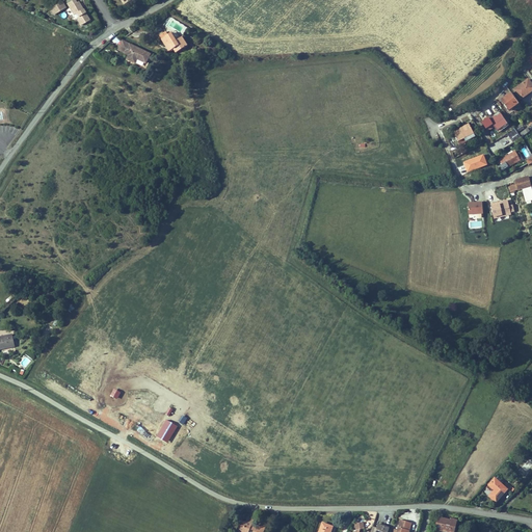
[(80,11),(83,9),(81,7),(78,2),(77,3),(75,0),(73,0),(69,3),(71,6),(70,7),(74,15),(76,14),(78,17),(77,18),(81,25),(89,21),(85,12),(82,15),(80,11)]
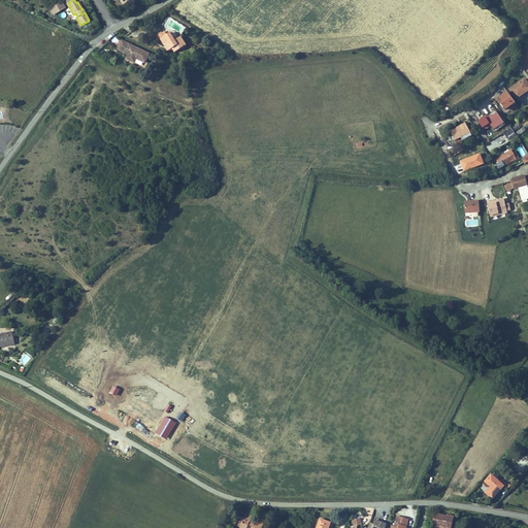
[(54,14),(65,7),(62,2),(50,8),(54,14)]
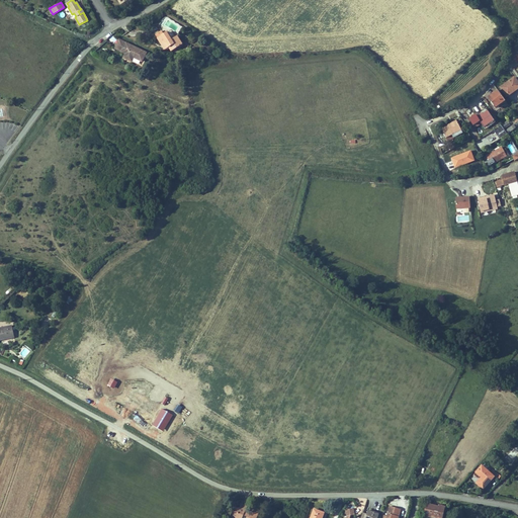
[(172,39),(167,32),(164,34),(163,32),(157,36),(164,49),(168,46),(170,48),(172,52),(183,45),(177,35),(172,39)]
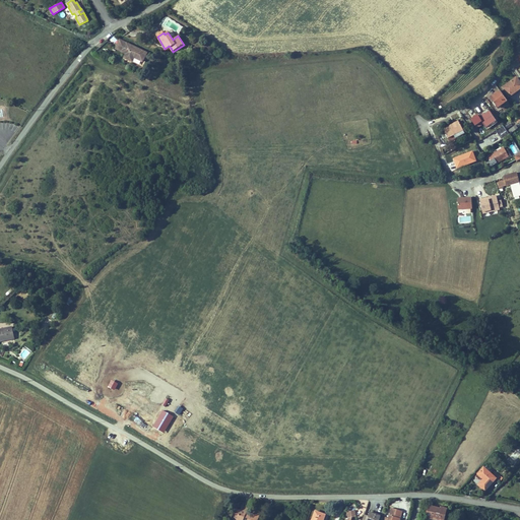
[(125,48),(123,52),(126,54),(124,58),(130,61),(132,56),(134,57),(134,58),(142,62),(147,53),(121,40),(118,45),(125,48)]
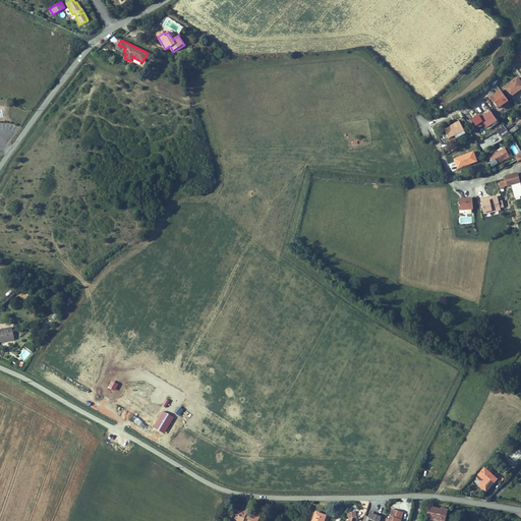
[(520,91),(520,82),(518,77),(504,88),(510,97),(517,93),(516,92),(520,90),(520,91)]
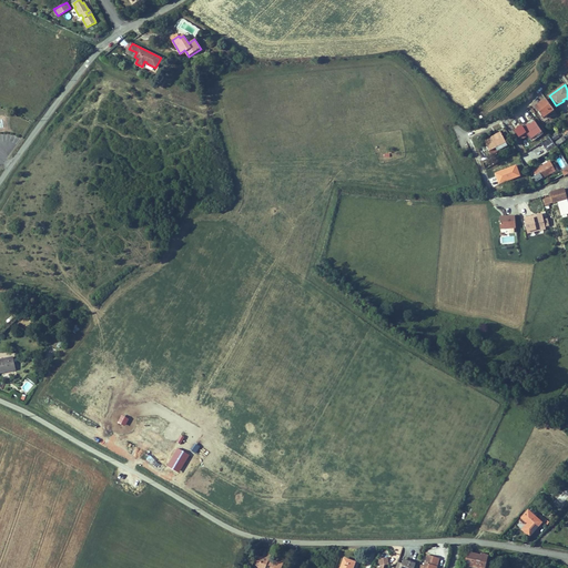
[(543,119),(554,110),(546,99),(535,108),(543,119)]
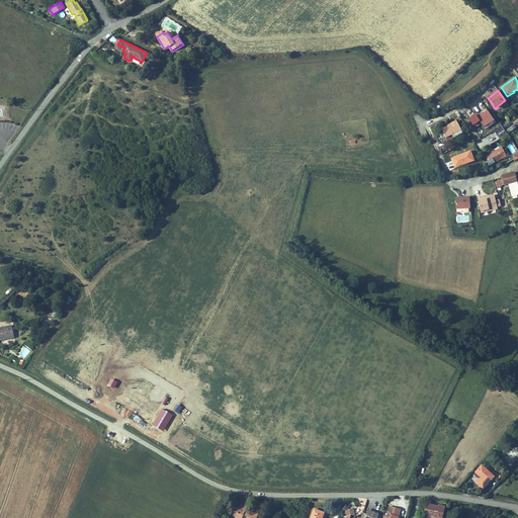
[(469,118),(473,125),(480,121),(484,126),(494,120),(488,111),(483,114),(482,113),(477,116),(476,114),(469,118)]
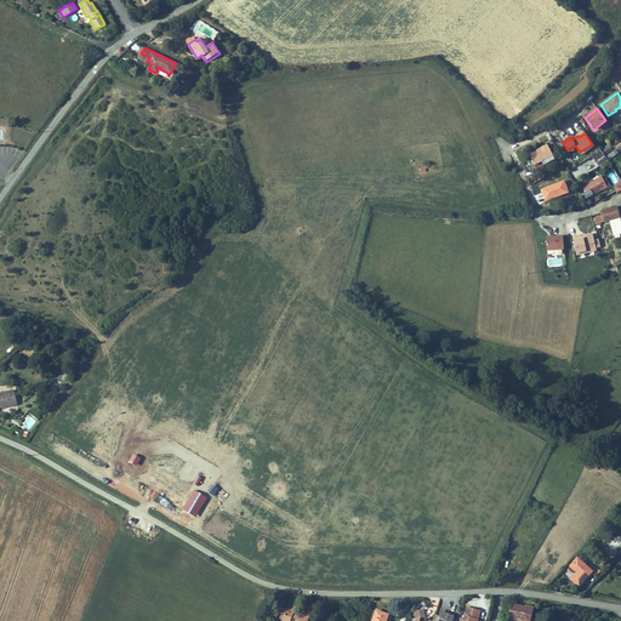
[(553,155),(547,144),(529,154),(535,165),(541,163),(543,160),(553,155)]
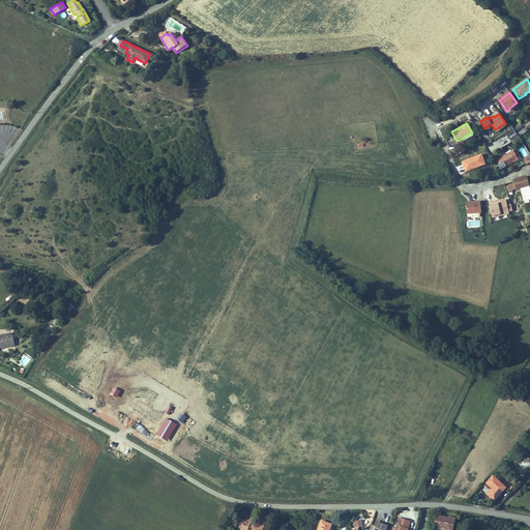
[(497,131),(507,125),(505,123),(495,129),(497,131)]
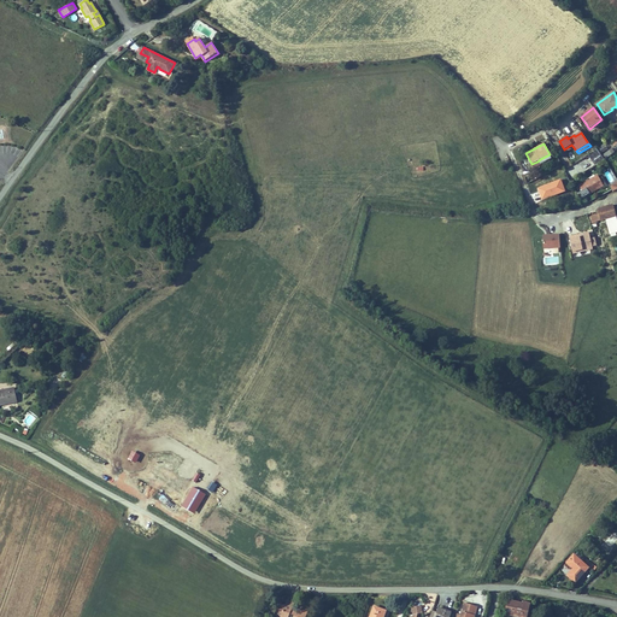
[(601,154),(609,148),(605,144),(598,148),(601,154)]
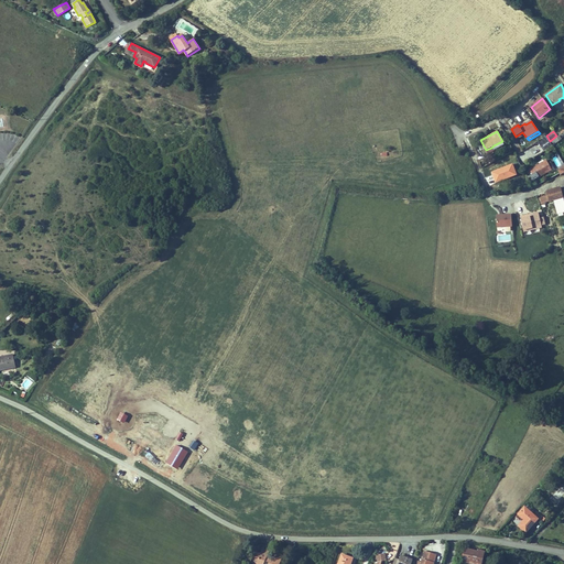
[(553,145),(562,139),(560,136),(551,142),(553,145)]
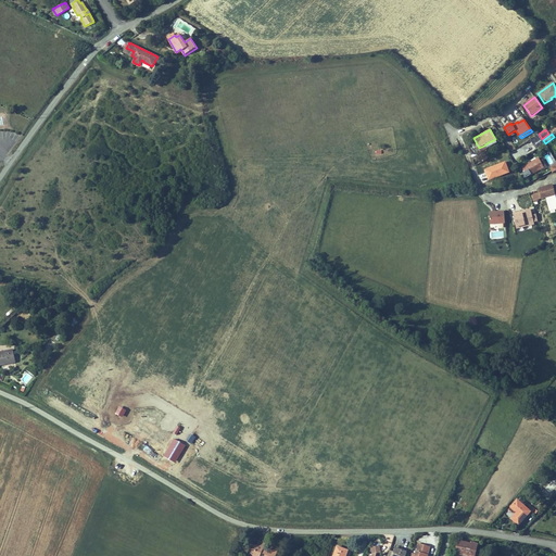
[(540,153),(547,148),(545,143),(536,149),(540,153)]
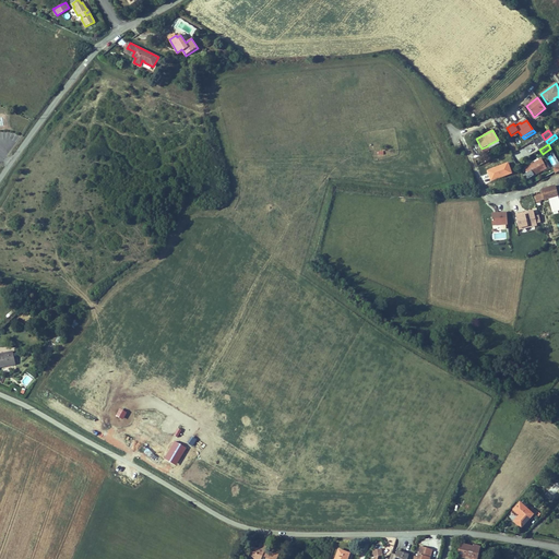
[(547,155),(554,168),(558,164),(558,163),(552,152),(547,155)]
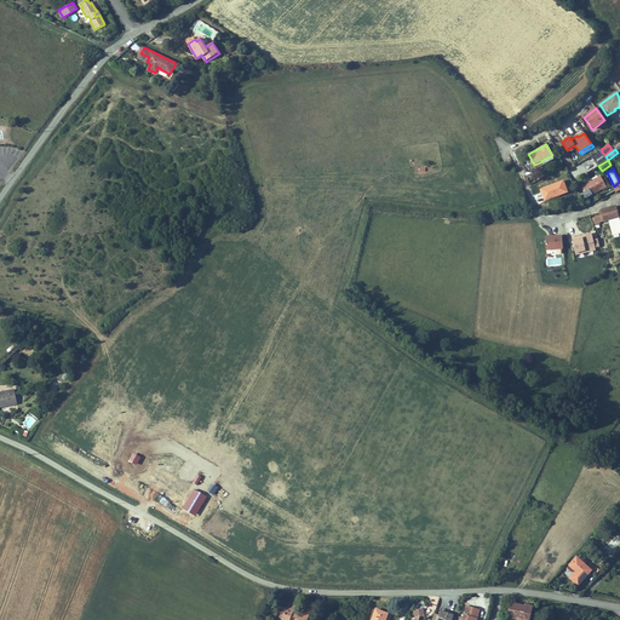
[(587,184),(583,187),(585,191),(583,193),(585,199),(607,187),(601,176),(587,184)]
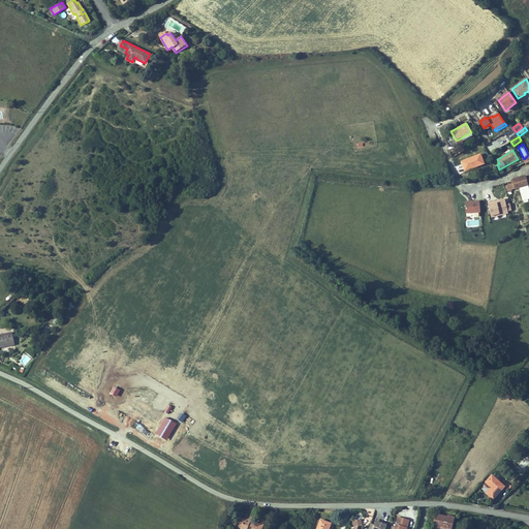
[(528,186),(526,176),(512,179),(514,184),(516,189),(528,186)]
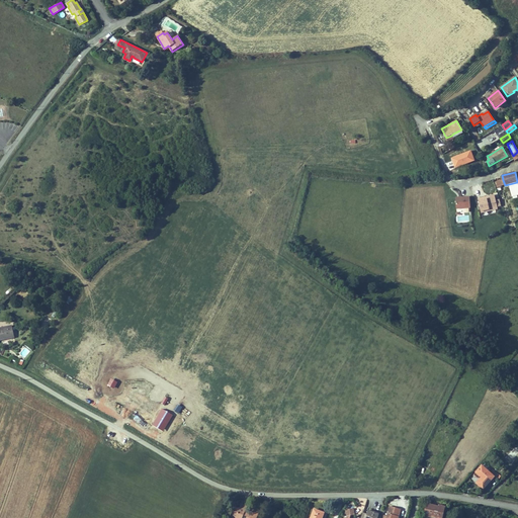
[(498,207),(495,195),(490,196),(491,198),(486,199),(485,197),(478,199),(482,211),(498,207)]
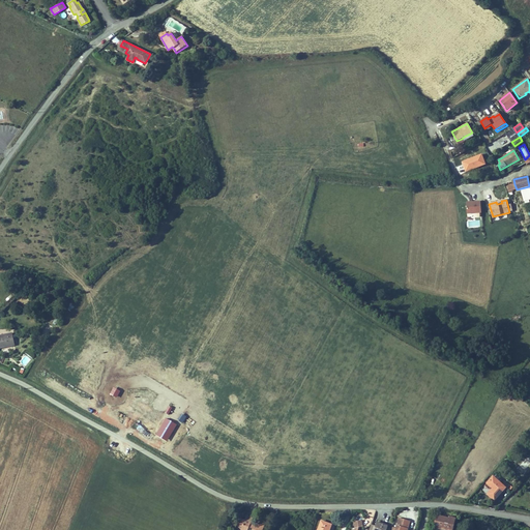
[(481,213),(480,202),(467,203),(468,214),(481,213)]
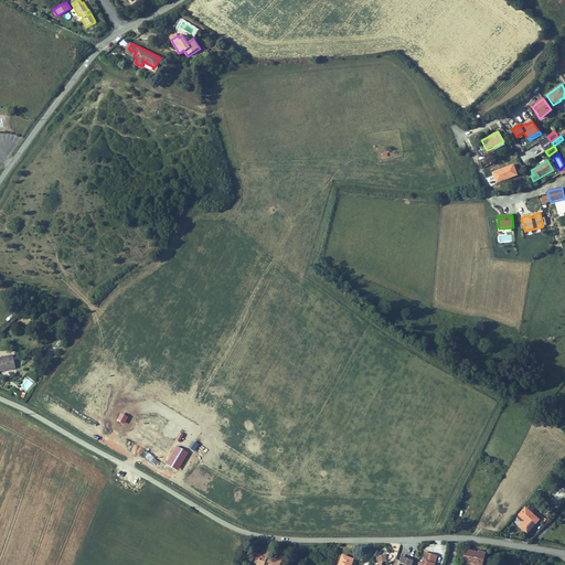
[(67,319),(51,311),(48,317),(64,324),(67,319)]
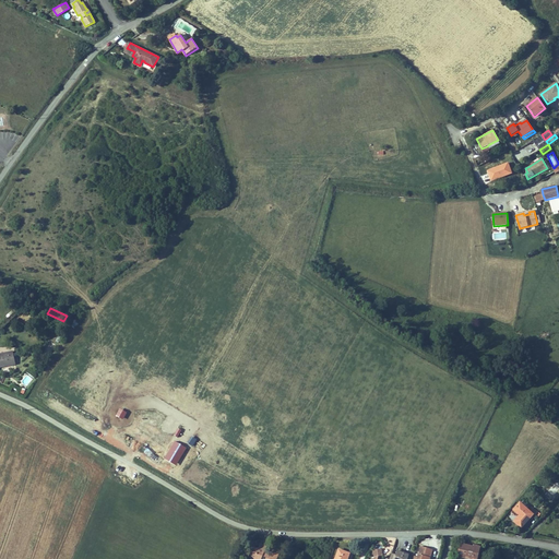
[(56,341),(58,343),(64,334),(62,332),(56,341)]
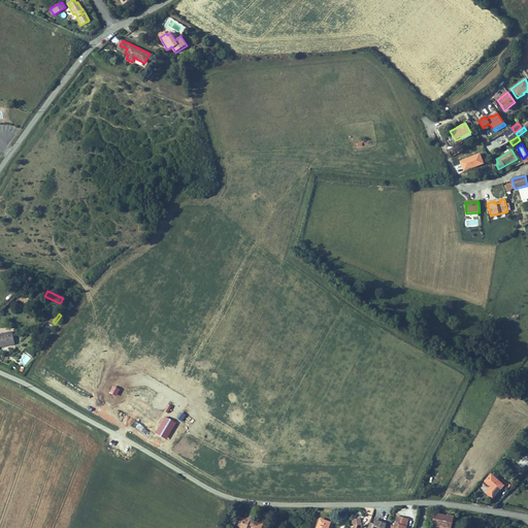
[(48,332),(53,326),(47,322),(43,329),(48,332)]
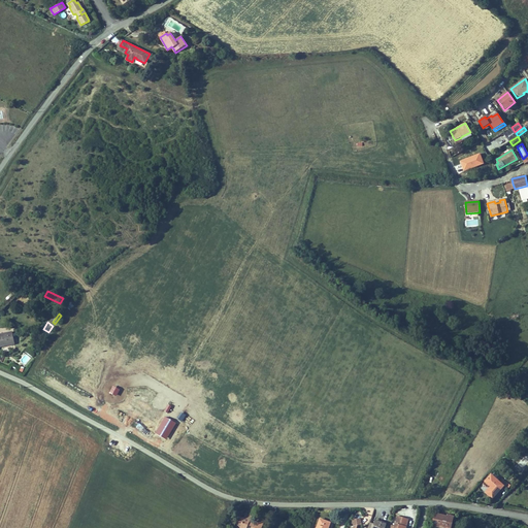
[(0,347),(14,343),(12,331),(1,334),(1,336),(0,336),(0,347)]
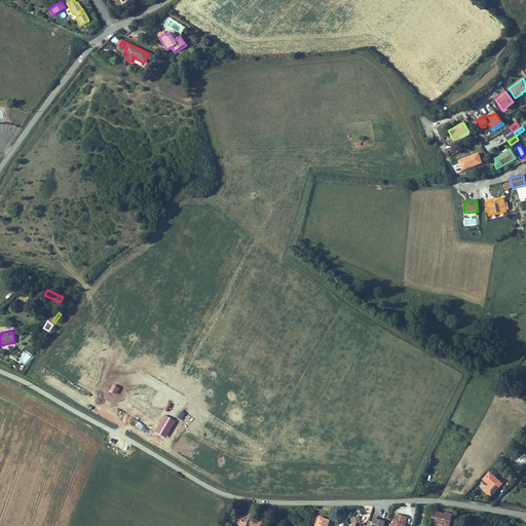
[(525,455),(523,453),(517,460),(522,464),(525,459),(525,455)]
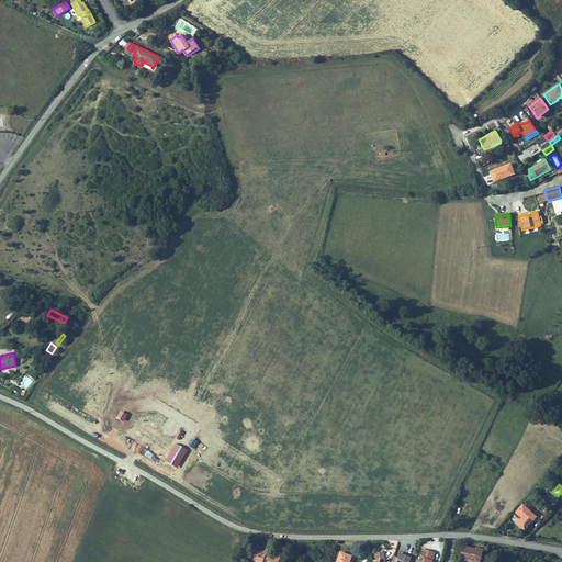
[(516,513),(521,517),(523,516),(524,517),(523,518),(517,525),(521,528),(524,530),(536,517),(523,505),(516,513)]
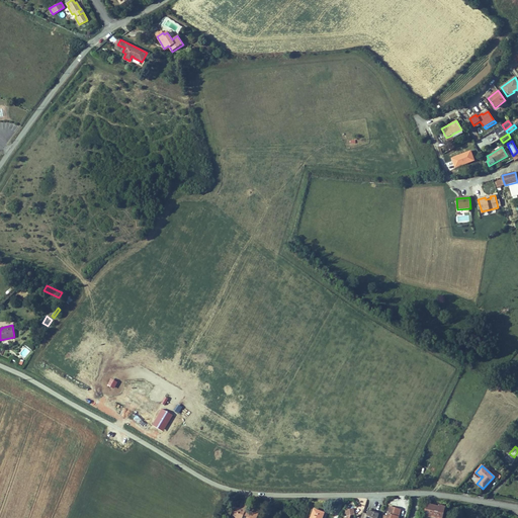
[(256,517),(259,512),(256,511),(255,514),(246,510),(247,507),(244,505),(242,504),(240,509),(237,508),(234,516),(236,517),(235,517),(256,517)]
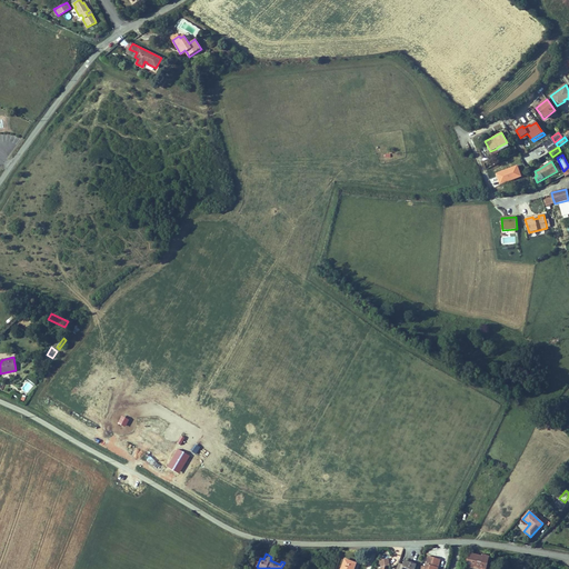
[(469,553),(466,566),(479,568),(486,568),(489,560),(481,558),(482,557),(477,556),(469,553)]
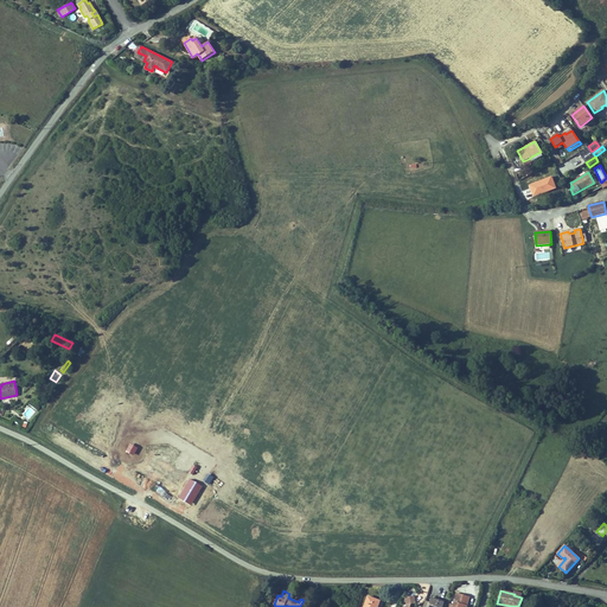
[(462,594),(458,593),(454,605),(449,604),(448,606),(466,606),(470,596),(462,594)]
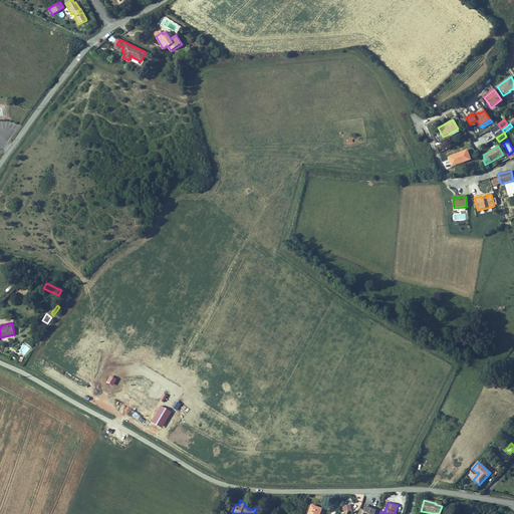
[(312,505),(308,513),(319,513),(321,509),(316,507),(312,505)]
